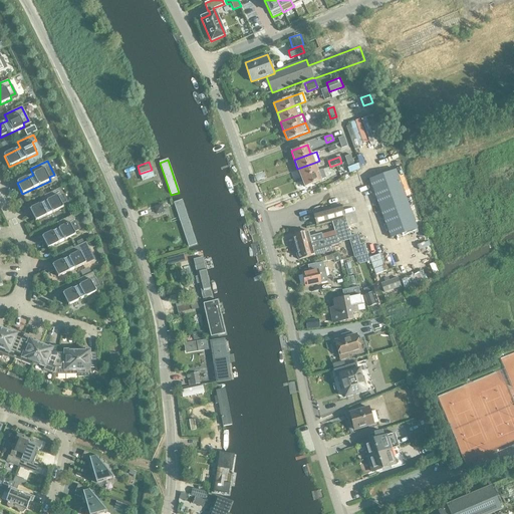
[(301,178),(317,172),(314,163),(297,169),(301,178)]
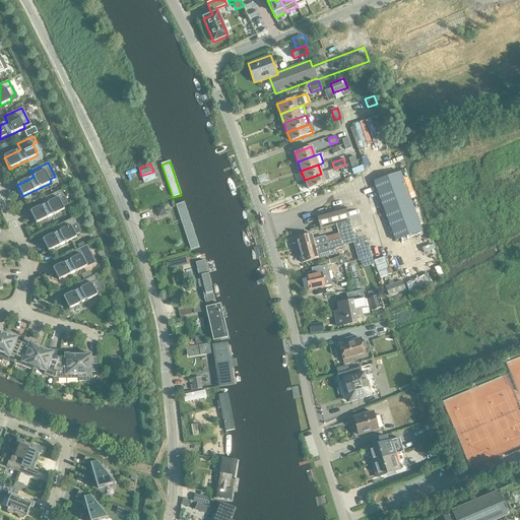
[(363,165),(351,170),(353,175),(366,171),(363,165)]
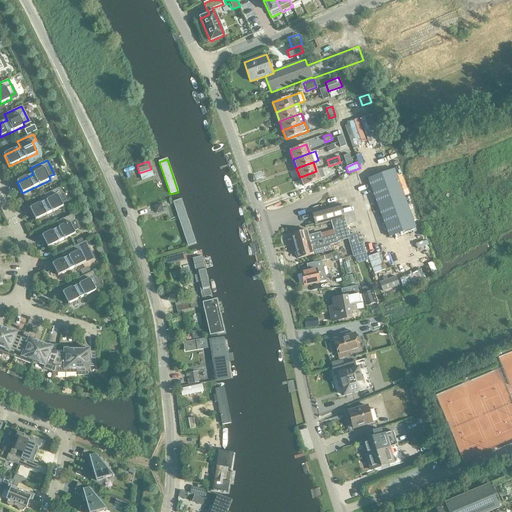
[(322,169),(316,171),(300,177),(303,186),(325,178),(322,169)]
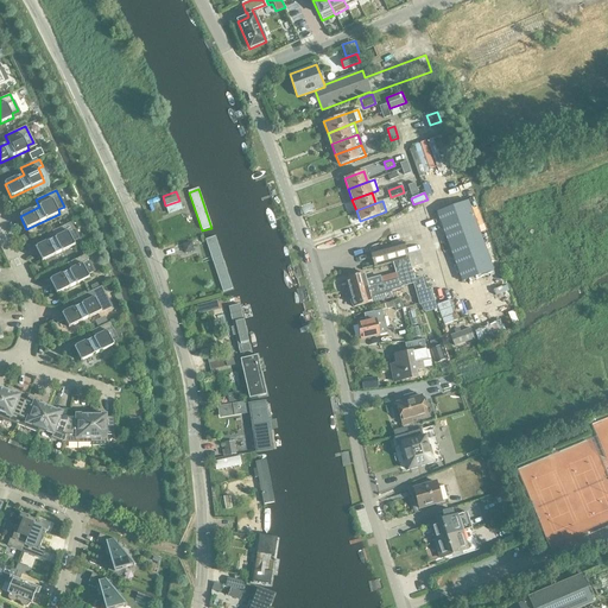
[(493,271),(468,201),(436,213),(462,282),(493,271)]
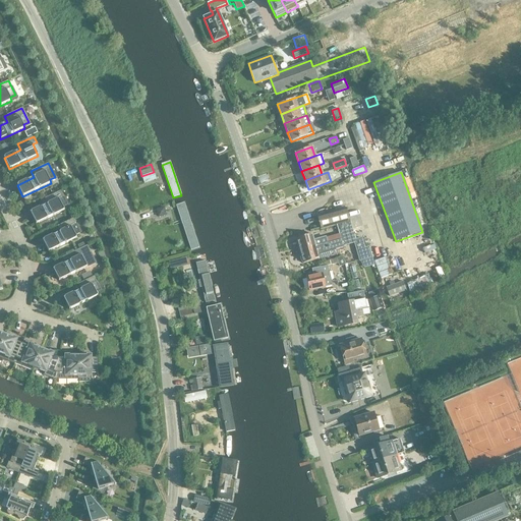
[(47,205),(31,213),(36,224),(64,211),(63,207),(68,205),(61,190),(44,198),(47,205)]
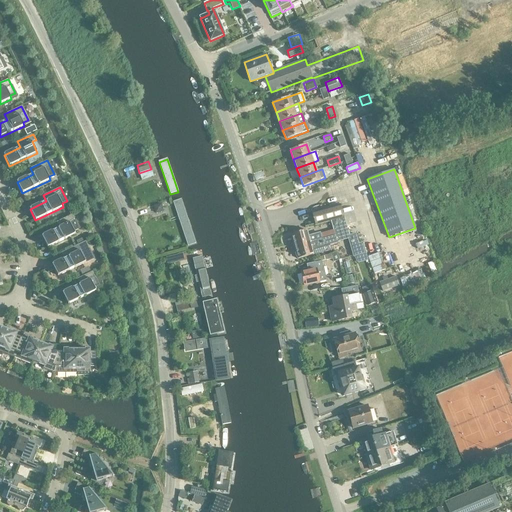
[(182,199),(174,202),(189,247),(198,243),(182,199)]
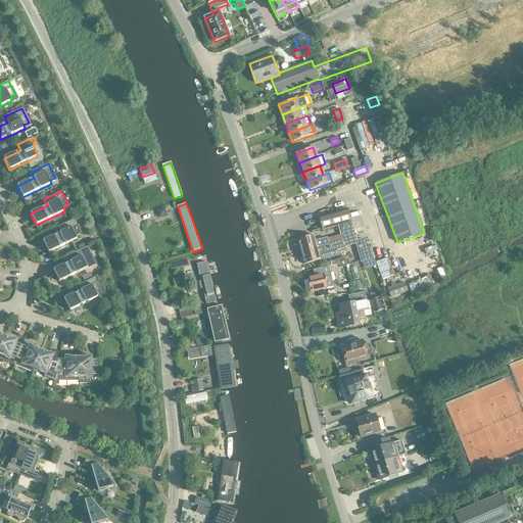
[(339,211),(319,217),(322,230),(338,226),(341,235),(342,240),(344,246),(355,243),(358,243),(358,241),(355,235),(354,236),(347,209),(339,211)]
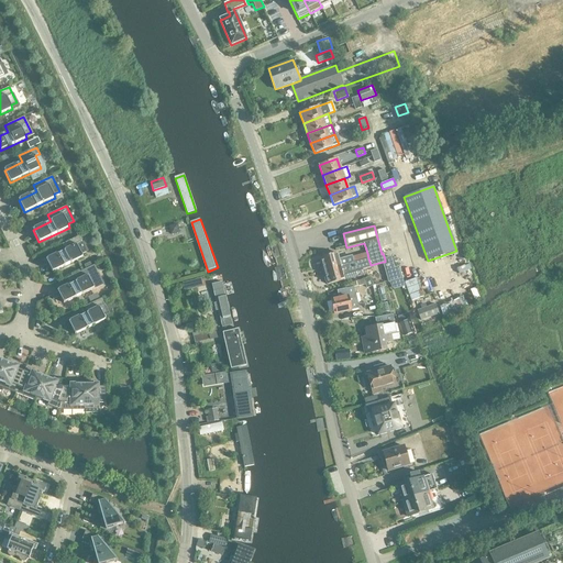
[(64,251),(46,260),(52,273),(83,257),(81,254),(87,251),(79,235),(61,245),(64,251)]
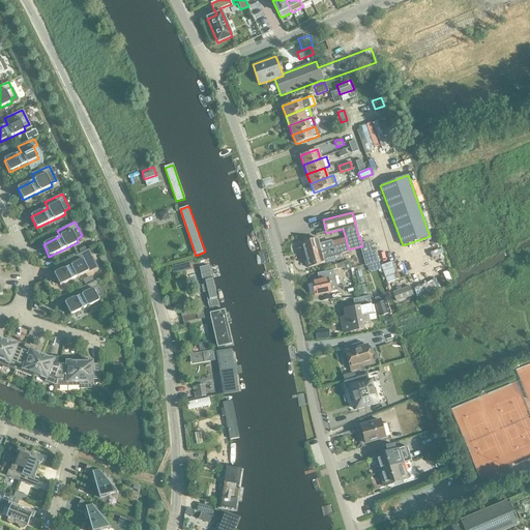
[(301,244),(301,246),(302,248),(303,249),(304,255),(347,243),(346,238),(331,242),(331,241),(319,244),(317,238),(301,243),(301,244)]
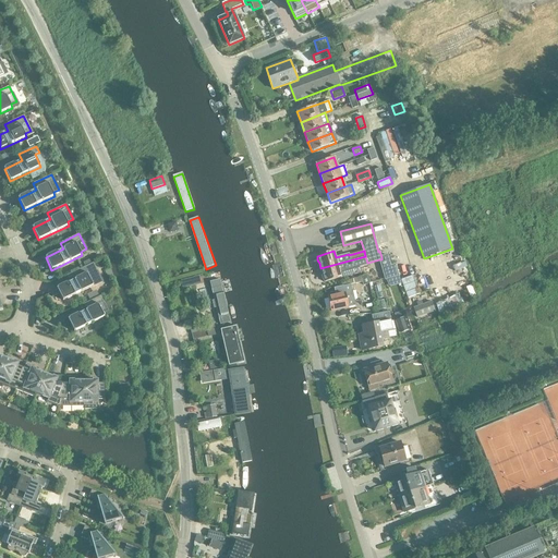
[(381,259),(379,259),(383,269),(391,267),(391,266),(390,266),(387,255),(381,257),(381,259)]
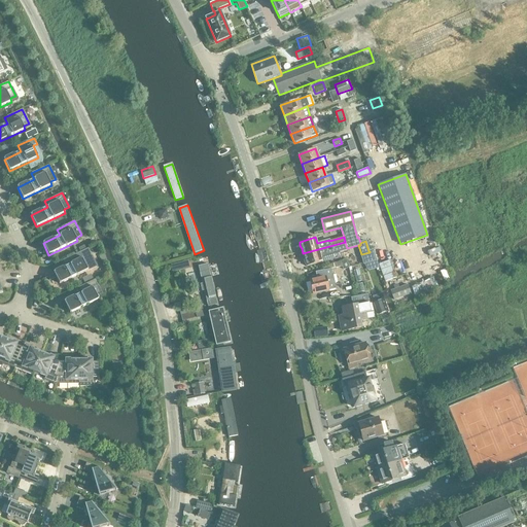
[(345,242),(303,253),(305,259),(304,260),(305,264),(306,265),(307,267),(331,259),(330,254),(347,250),(347,248),(345,242)]
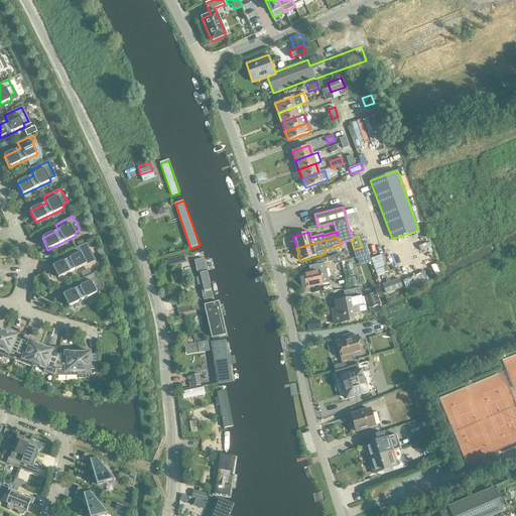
[(69,259),(52,266),(58,278),(92,262),(87,252),(90,251),(87,243),(67,253),(69,259)]
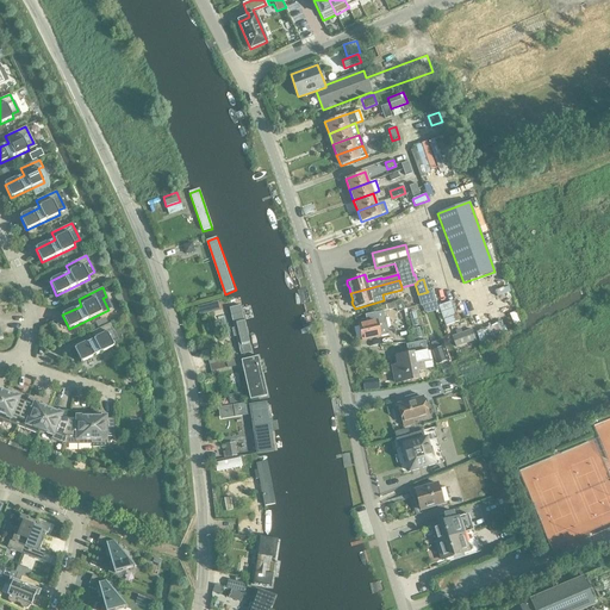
[(433,293),(418,297),(421,305),(435,302),(433,293)]
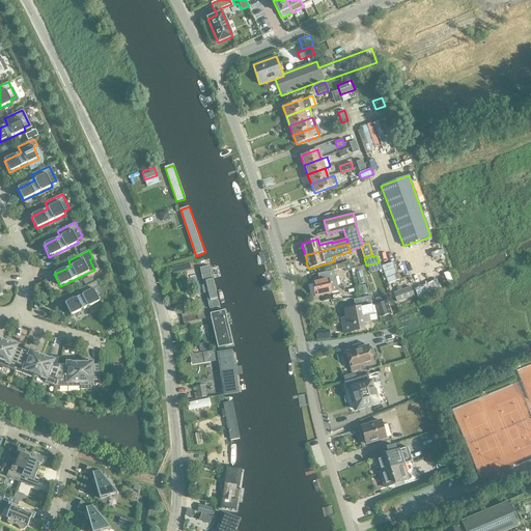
[(393,262),(382,267),(388,284),(399,279),(393,262)]
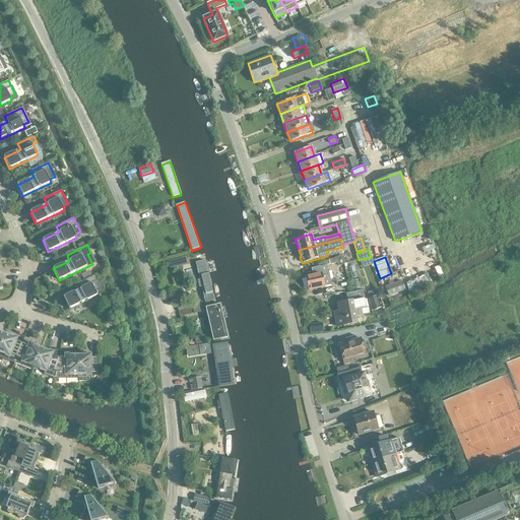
[(181,258),(170,259),(171,266),(182,265),(181,258)]
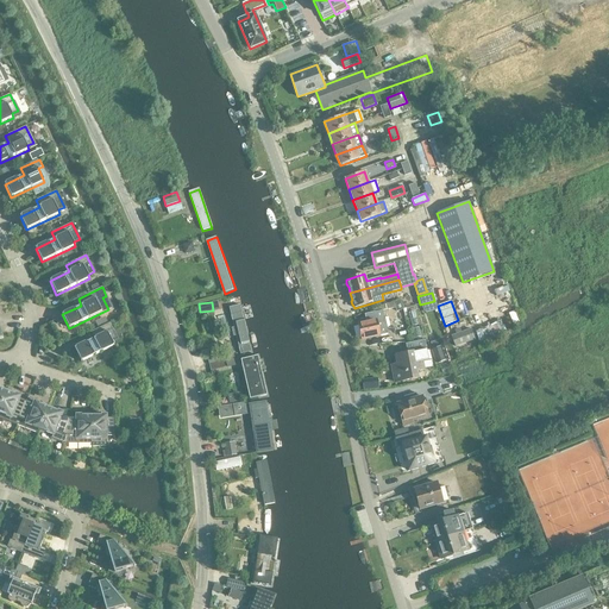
[(236,337),(240,355),(251,352),(240,305),(230,308),(234,328),(231,328),(233,337),(236,337)]
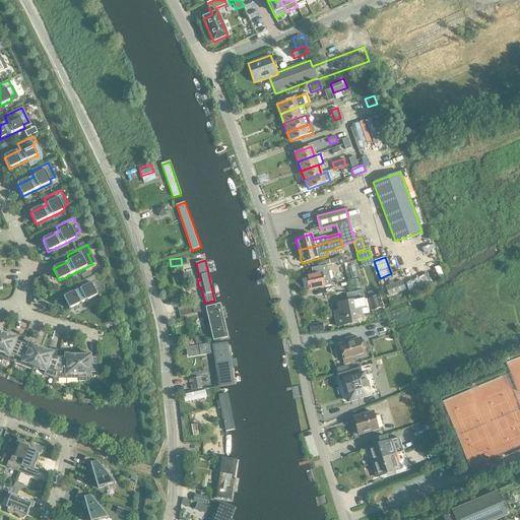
[(313,275),(306,277),(309,289),(324,286),(331,285),(330,279),(332,278),(330,271),(328,272),(327,265),(320,267),(320,266),(311,268),(313,275)]
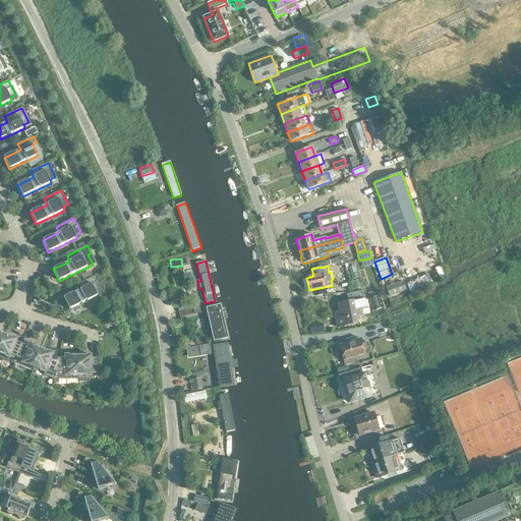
[(80,290),(63,298),(69,309),(98,296),(96,292),(102,290),(95,276),(77,284),(80,290)]
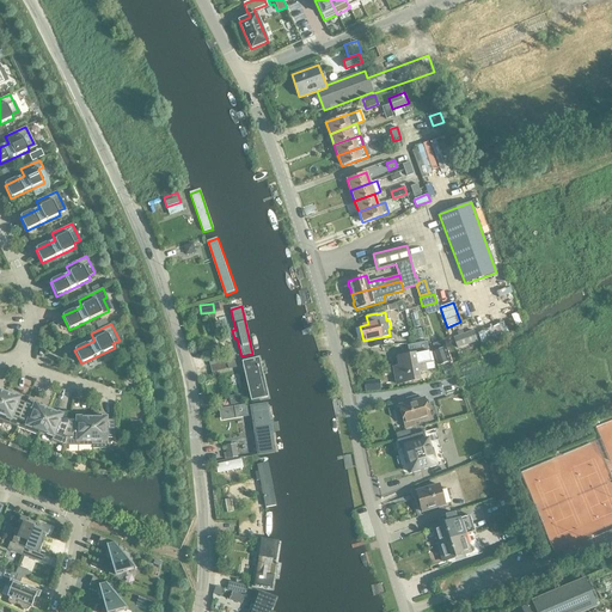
[(457,348),(477,341),(473,331),(453,338),(457,348)]
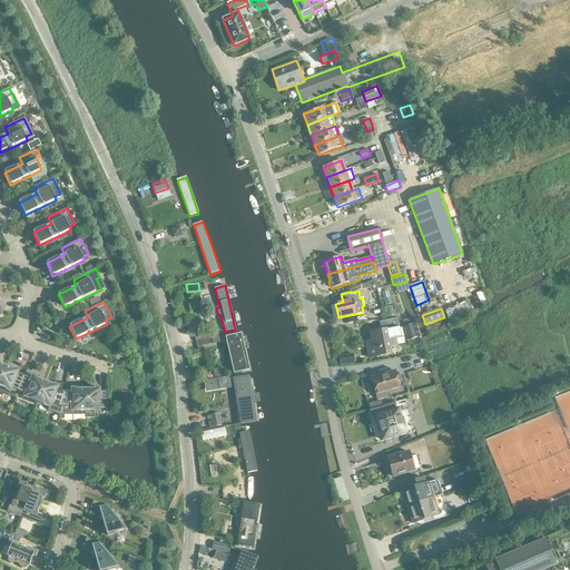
[(376,341),(366,343),(370,357),(391,354),(390,347),(396,346),(395,338),(401,337),(397,318),(380,322),(381,331),(375,332),(376,341)]
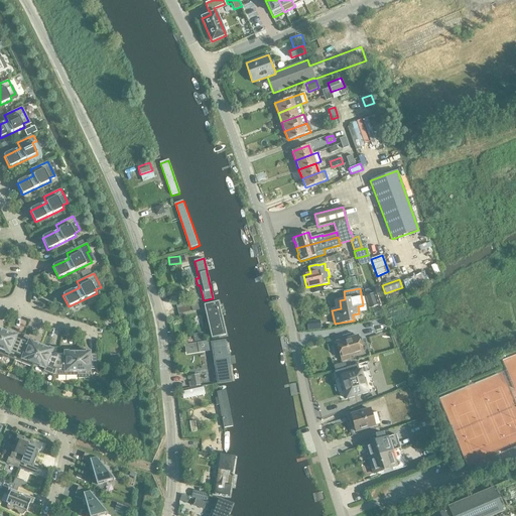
[(375,293),(367,296),(371,307),(379,304),(375,293)]
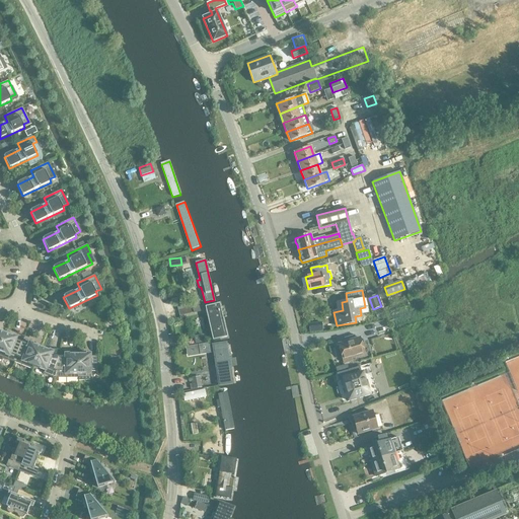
[(206,308),(213,341),(222,339),(214,306),(206,308)]
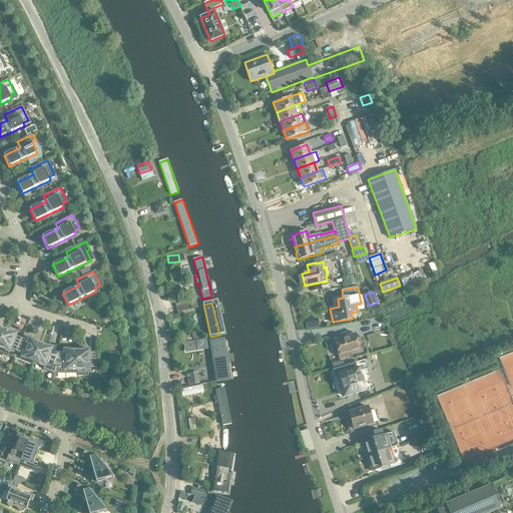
[(318,320),(306,321),(307,328),(319,327),(318,320)]
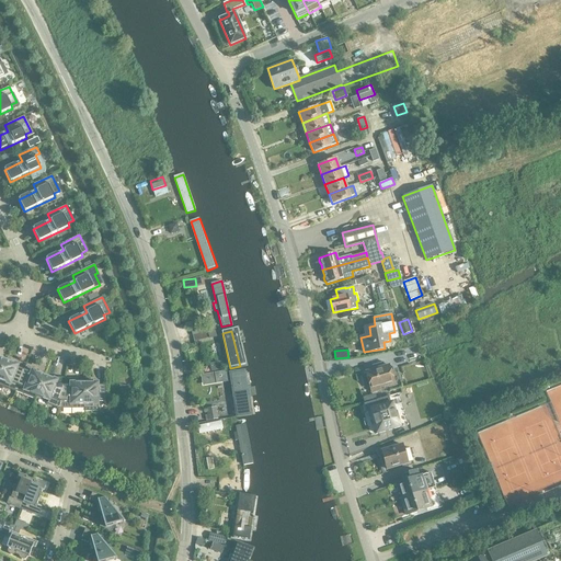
[(0,386),(15,392),(24,370),(18,367),(19,365),(6,361),(0,374),(0,386)]
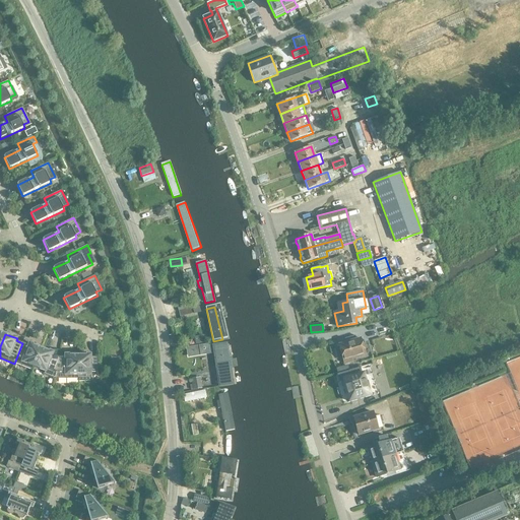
[(355,335),(337,340),(338,344),(343,364),(344,364),(352,362),(351,360),(351,359),(352,359),(365,355),(361,338),(356,339),(355,335)]
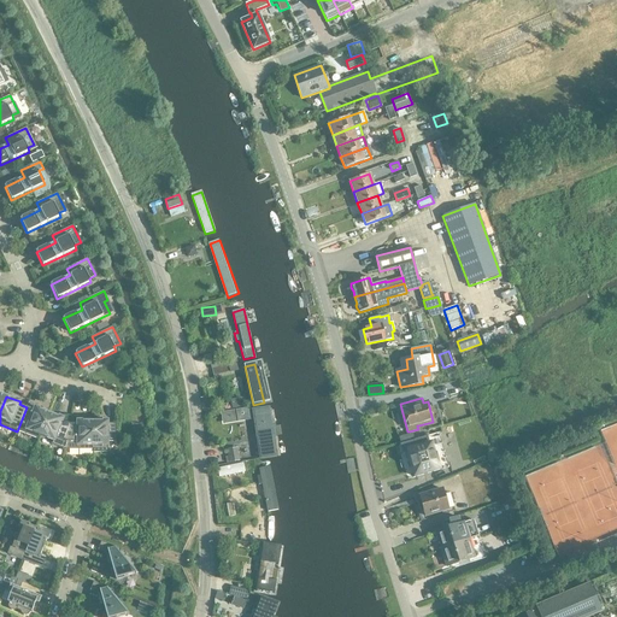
[(39,440),(50,413),(35,407),(34,410),(27,407),(17,432),(39,440)]
